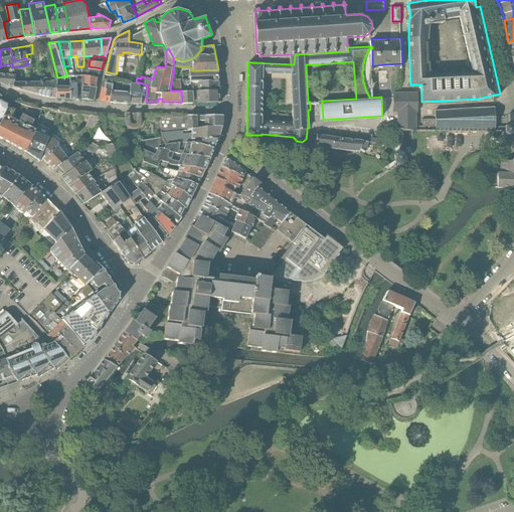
[(82,73),(99,76),(102,68),(89,66),(83,66),(77,66),(77,68),(78,68),(79,74),(82,73)]
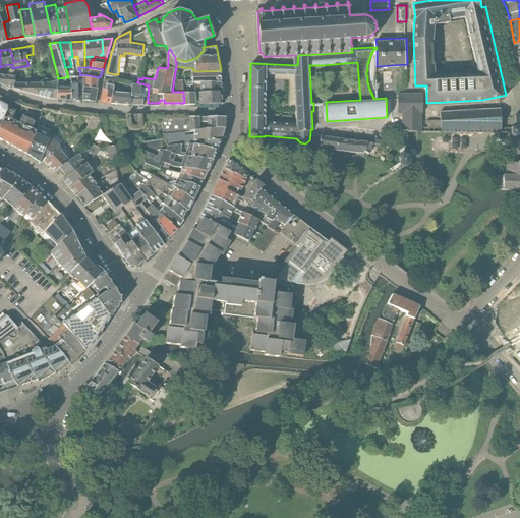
[(183,91),(193,91),(193,80),(194,80),(201,80),(222,80),(221,70),(193,71),(193,77),(178,78),(178,92),(183,92),(183,91)]
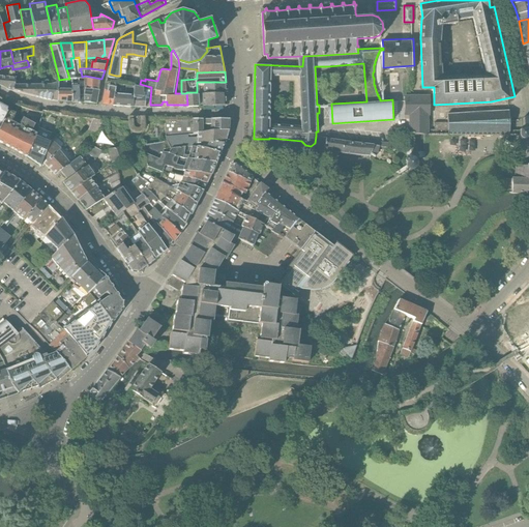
[(0,82),(15,89),(17,77),(17,75),(0,74),(0,82)]
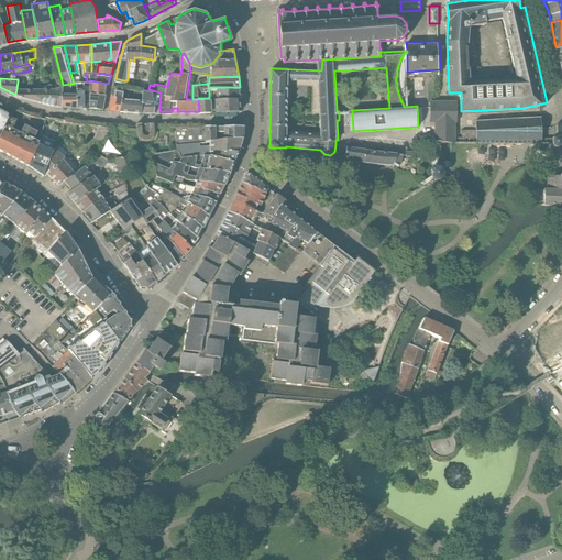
[(85,94),(106,94),(108,84),(90,80),(90,89),(85,90),(85,94)]
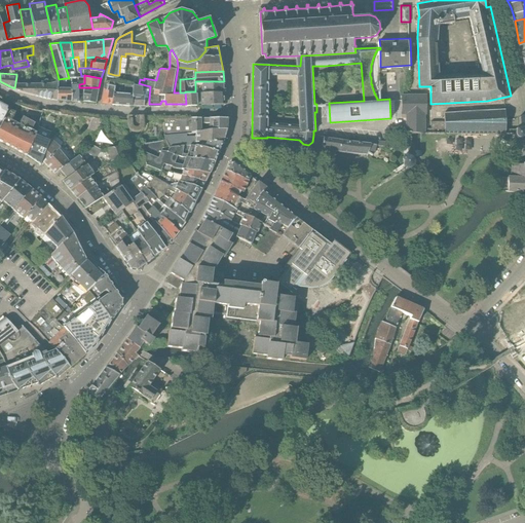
[(58,98),(59,79),(51,81),(29,82),(29,77),(16,76),(14,88),(47,97),(58,98)]
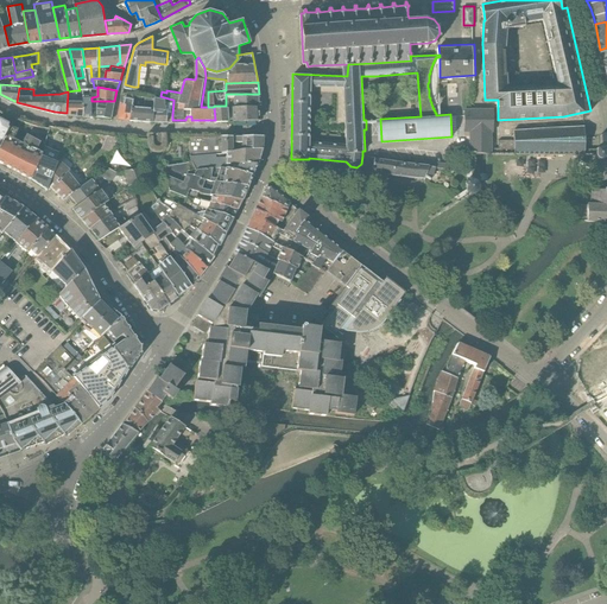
[(67,113),(83,115),(83,100),(76,100),(76,90),(68,91),(67,113)]
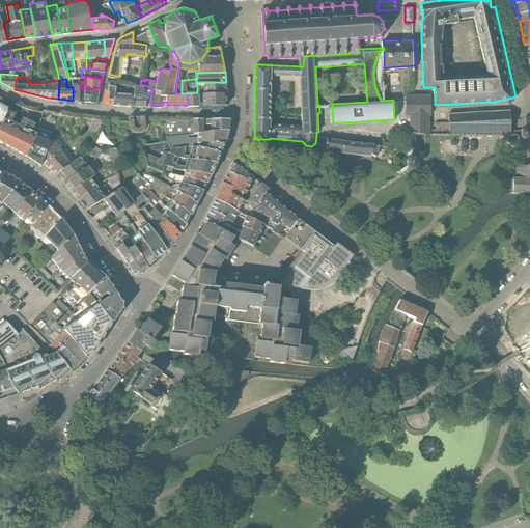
[(103,103),(113,104),(119,81),(113,80),(107,79),(103,103)]
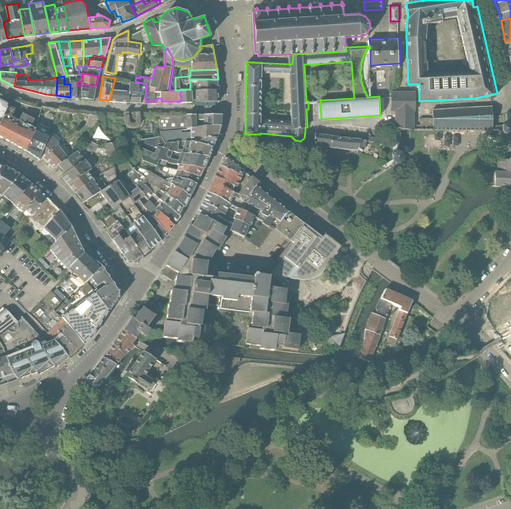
[(109,100),(129,101),(132,81),(123,80),(122,88),(118,88),(118,81),(116,81),(117,78),(115,78),(109,100)]
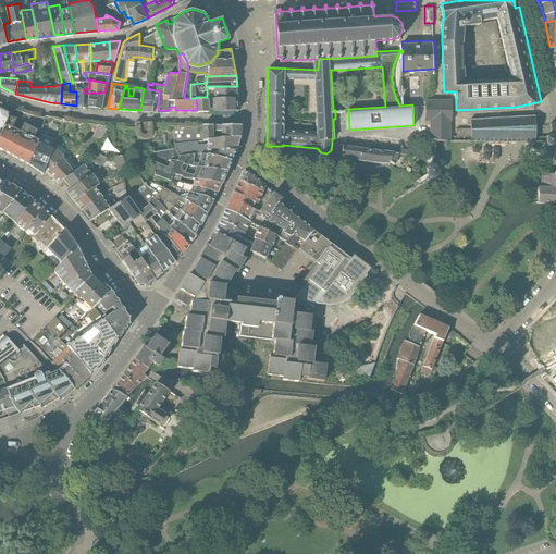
[(207,97),(237,97),(237,86),(215,86),(217,93),(213,93),(213,89),(208,89),(208,86),(207,86),(207,97)]
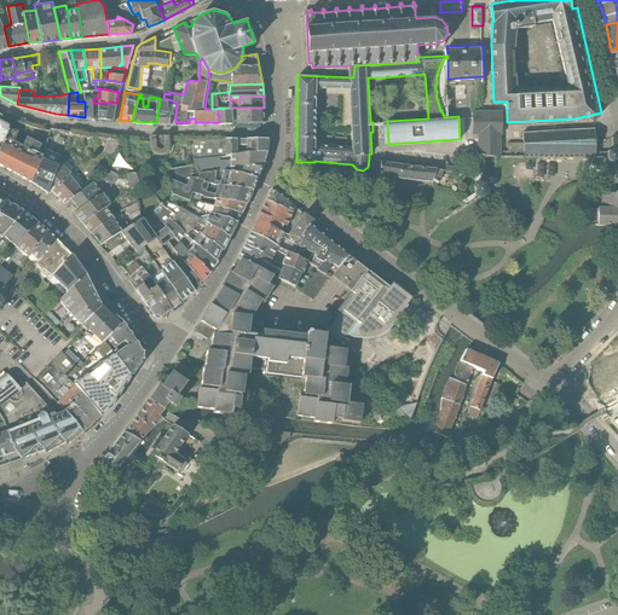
[(175,117),(171,117),(172,100),(163,98),(160,98),(156,122),(175,122),(175,117)]
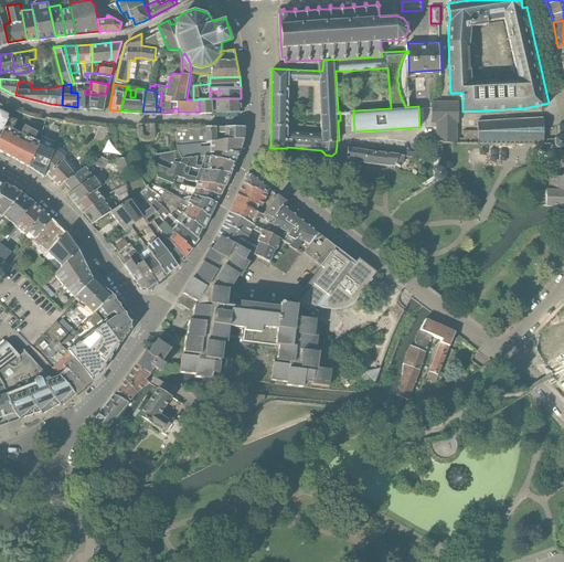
[(200,112),(212,112),(210,98),(199,98),(199,99),(200,112)]
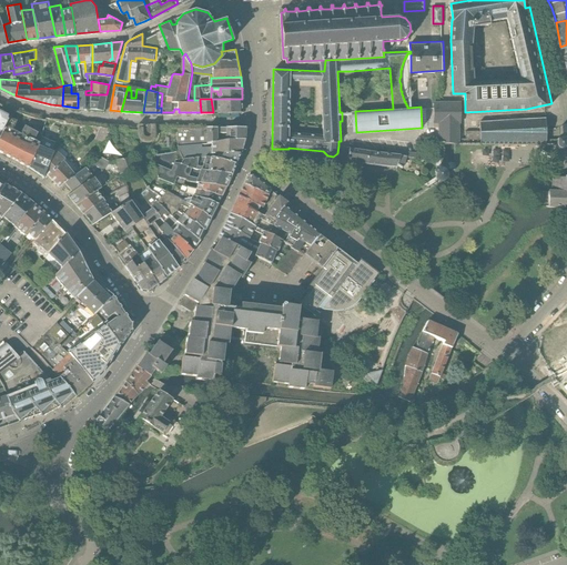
[(211,99),(213,112),(243,111),(242,99),(211,99)]
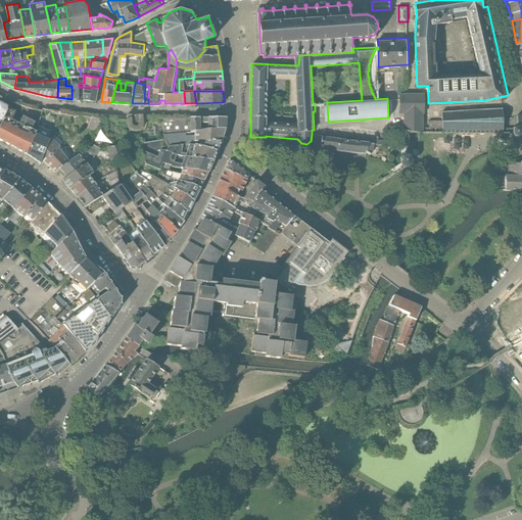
[(79,92),(79,99),(83,99),(96,100),(97,93),(79,92)]
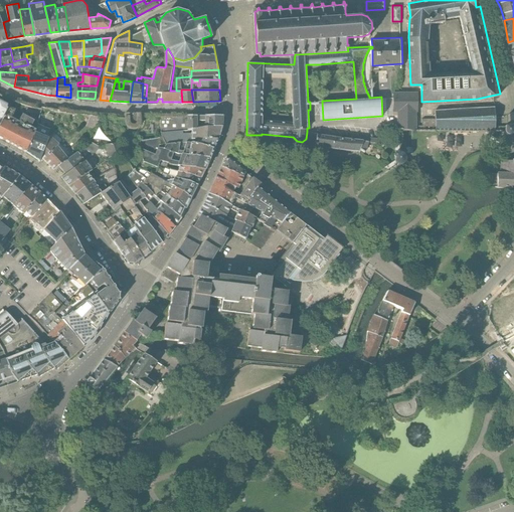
[(413,129),(415,129),(437,129),(436,117),(422,117),(422,124),(417,124),(417,111),(418,111),(418,91),(393,91),(393,111),(398,111),(397,128),(403,128),(413,129)]
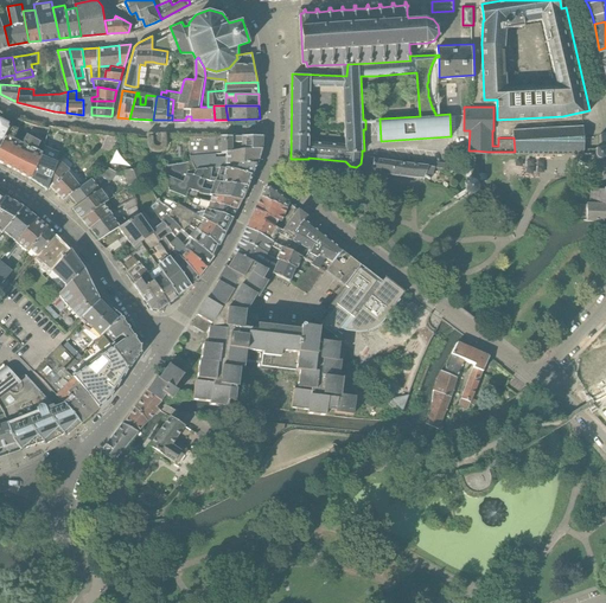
[(0,145),(6,135),(7,135),(11,124),(10,123),(13,115),(0,109),(0,145)]
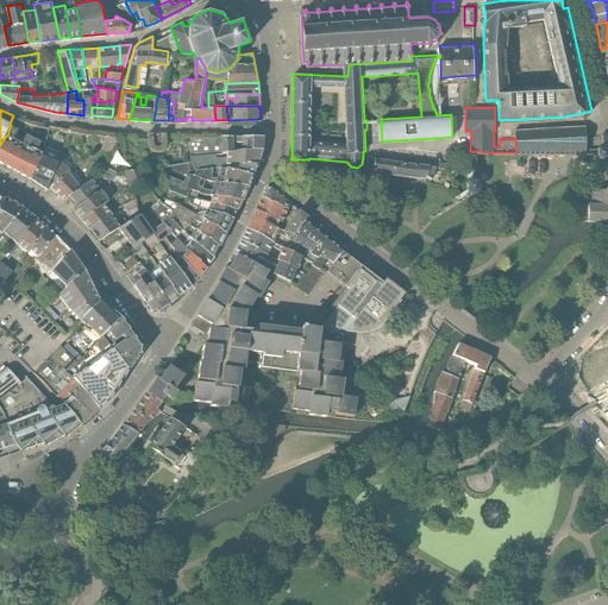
[(515,138),(516,152),(524,153),(524,152),(582,153),(587,153),(587,145),(585,124),(552,126),(515,128),(515,138)]
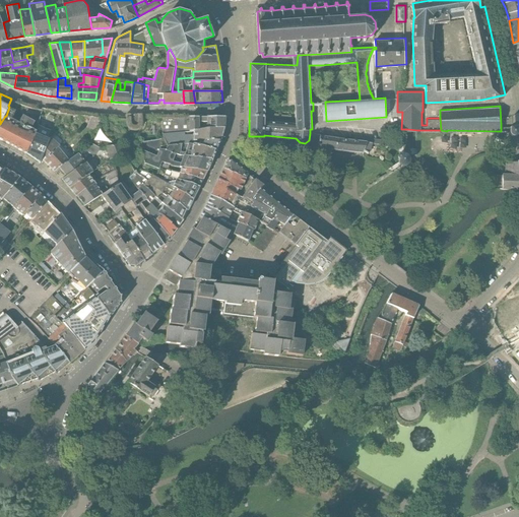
[(0,136),(5,139),(14,122),(10,120),(11,117),(13,118),(16,109),(9,107),(6,116),(5,116),(0,124),(0,136)]
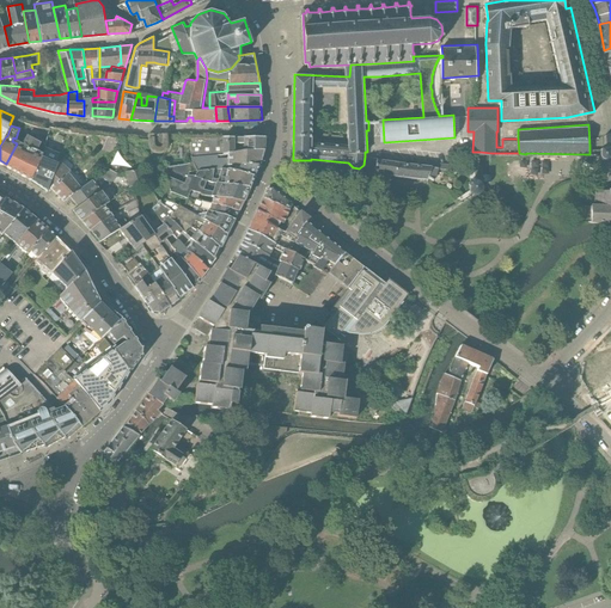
[(602,146),(590,146),(590,154),(602,154),(603,157),(605,158),(608,157),(609,154),(609,152),(610,152),(610,133),(605,133),(605,146),(602,146)]
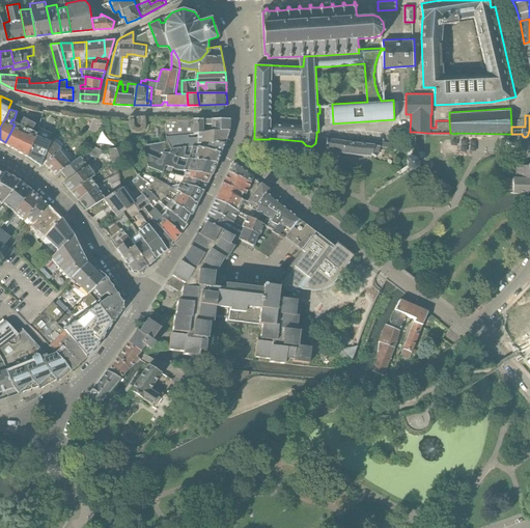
[(5,142),(15,147),(30,119),(24,116),(20,123),(21,124),(20,128),(15,124),(5,142)]
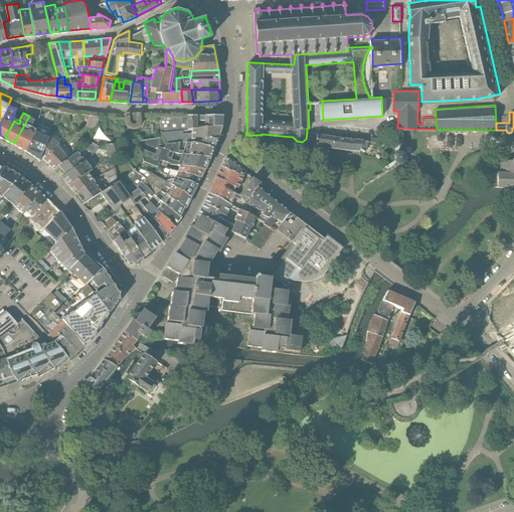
[(100,115),(90,114),(87,125),(96,128),(98,125),(102,115),(100,115)]
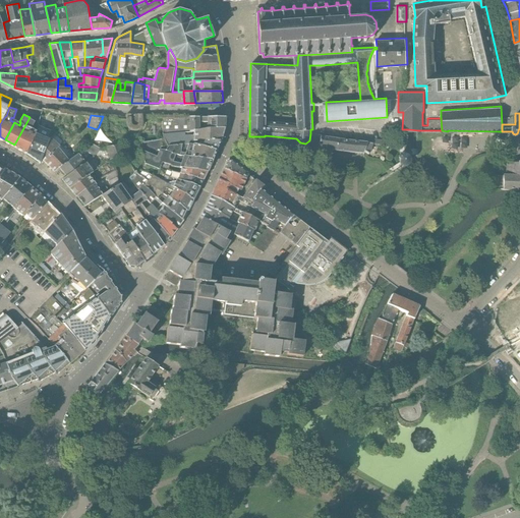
[(218,126),(225,126),(226,115),(217,115),(208,115),(164,116),(165,132),(209,127),(209,126),(218,126)]
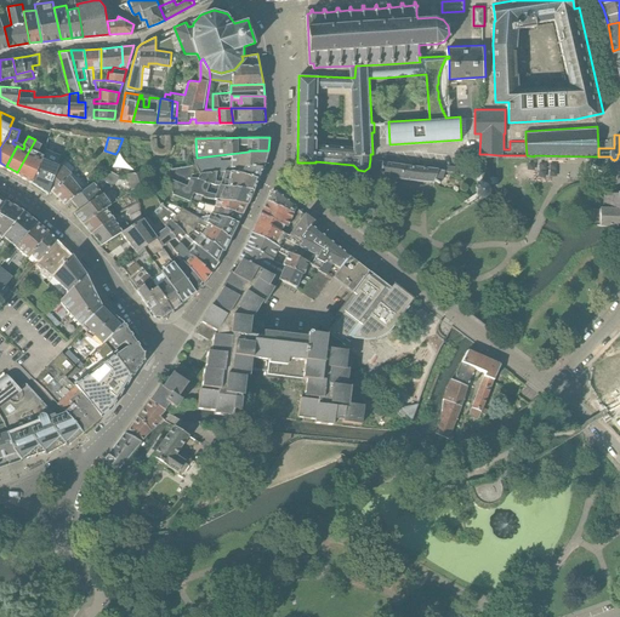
[(17,172),(33,181),(43,156),(35,154),(37,150),(39,152),(43,143),(35,140),(17,172)]
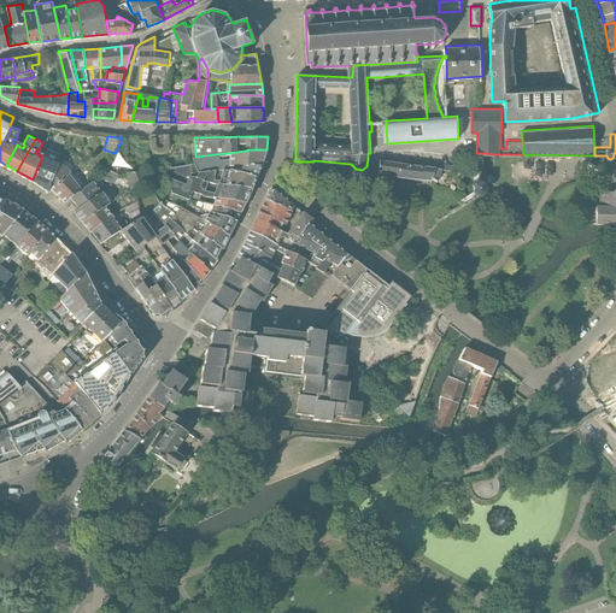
[(48,190),(51,186),(59,163),(64,153),(47,147),(42,155),(33,180),(48,190)]
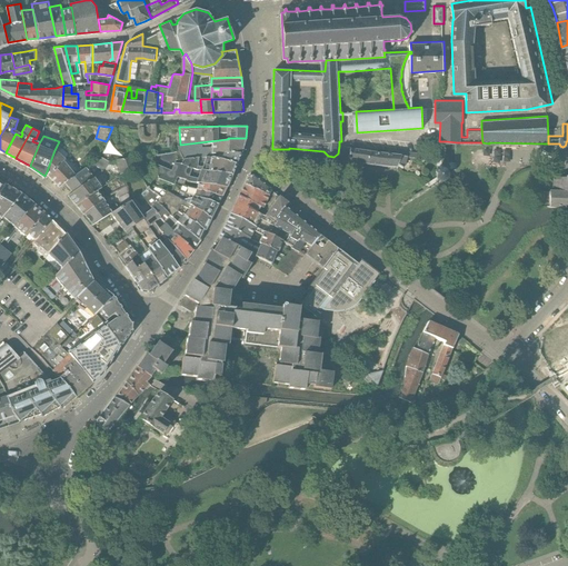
[(215,152),(241,152),(246,138),(238,138),(228,138),(228,139),(180,145),(180,149),(183,155),(186,160),(200,158),(200,155),(207,155),(206,158),(213,159),(215,152)]
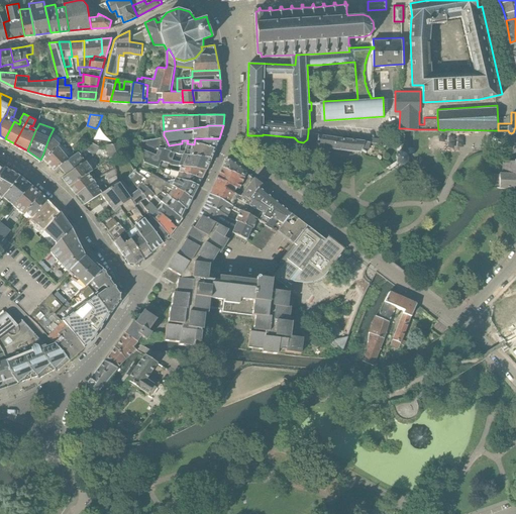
[(319,145),(332,146),(346,148),(362,150),(364,148),(368,151),(371,140),(372,136),(353,133),(353,137),(347,136),(343,136),(344,132),(328,130),(328,134),(319,133),(317,144),(319,145)]
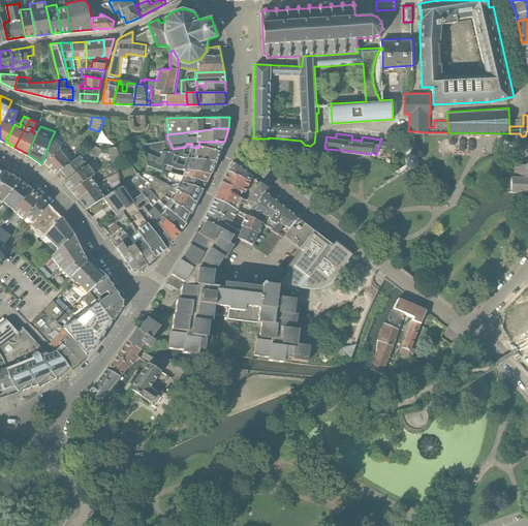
[(62,168),(71,161),(60,148),(61,147),(61,146),(62,146),(53,137),(51,140),(43,159),(57,173),(62,168)]
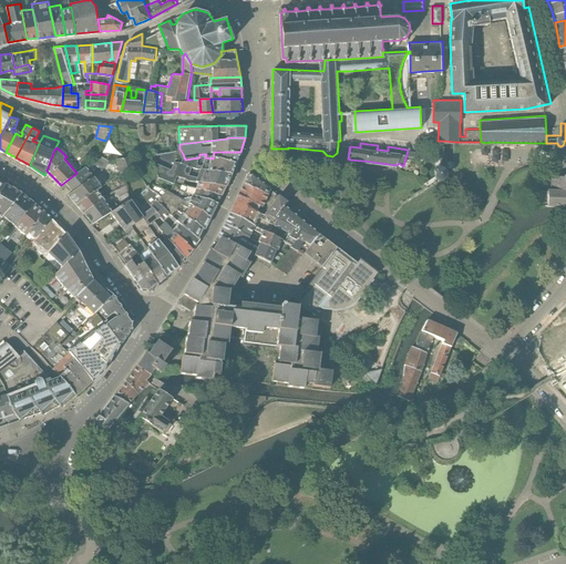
[(198,163),(199,157),(185,160),(183,154),(179,149),(156,152),(157,159),(232,172),(236,163),(213,159),(205,157),(203,164),(198,163)]
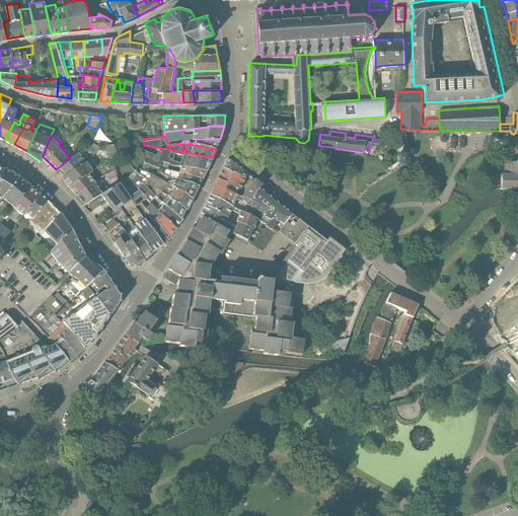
[(195,145),(216,149),(220,139),(196,139),(195,145)]
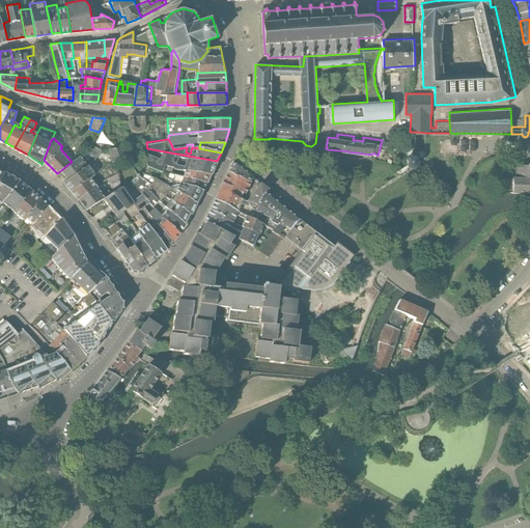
[(87,150),(98,157),(106,149),(93,143),(87,150)]
